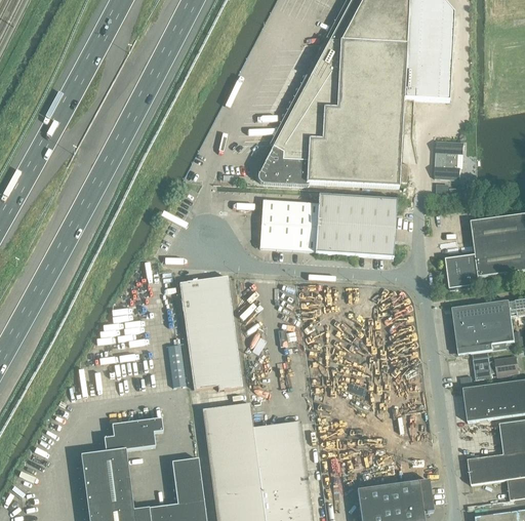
[(269,143),(273,146),(257,173),(257,175),(257,178),(258,179),(259,181),(261,182),(264,183),(267,183),(306,185),(307,185),(308,184),(309,183),(309,182),(399,187),(403,97),(449,99),(454,11),(444,0),(345,0),(325,37),(269,143)]
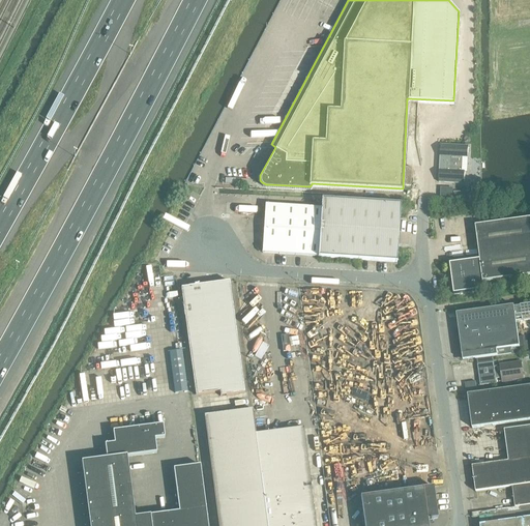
[(463,153),(469,153),(469,142),(441,141),(439,178),(465,179),(466,168),(463,168),(463,153)]
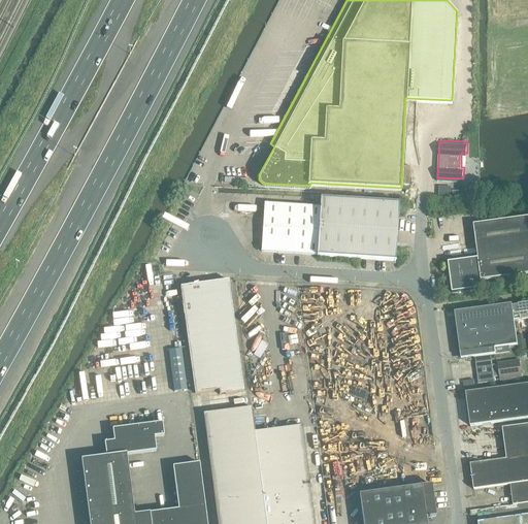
[(440,181),(439,192),(452,193),(452,182),(440,181)]
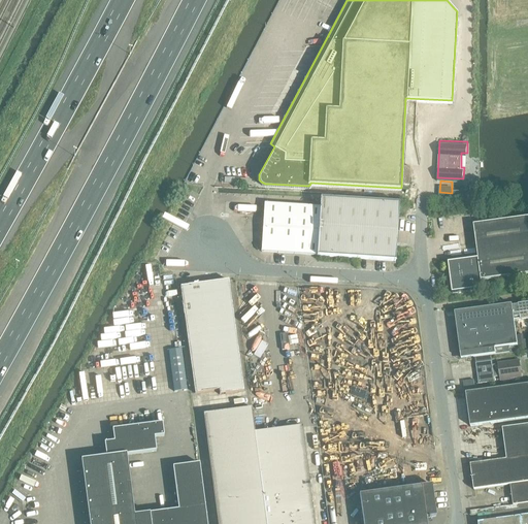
[(321,203),(318,251),(318,252),(396,257),(399,199),(321,194),(321,203)]
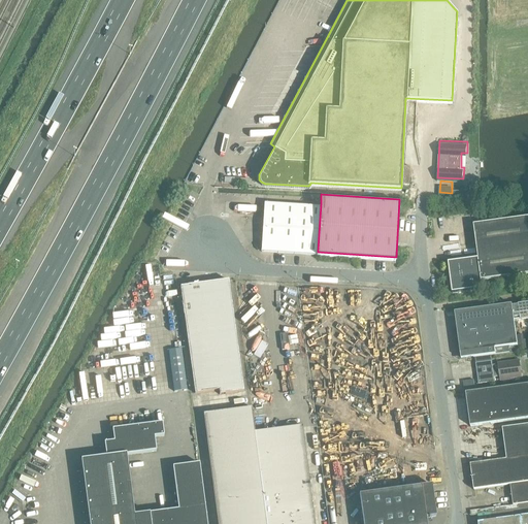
[(262,248),(318,251),(321,203),(265,199),(262,248)]
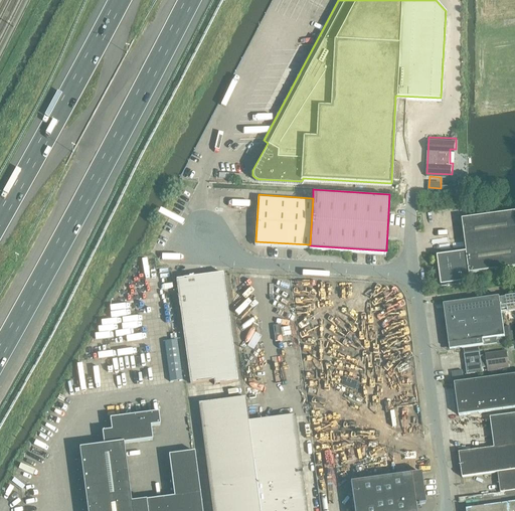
[(472,278),(470,270),(514,264),(514,207),(462,215),(466,247),(459,248),(455,246),(452,246),(452,249),(438,251),(442,282),(472,278)]
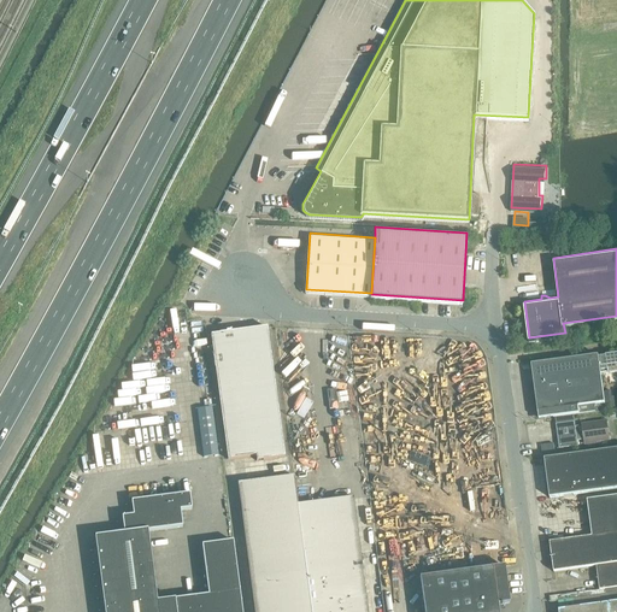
[(211,330),(211,331),(228,454),(256,451),(256,457),(285,453),(266,323),(211,330)]
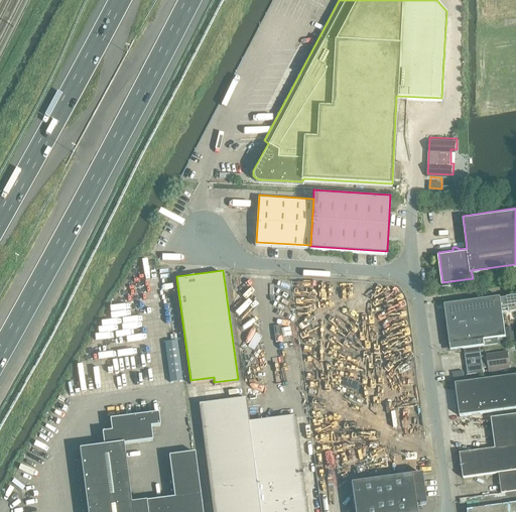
[(511,293),(501,295),(503,309),(515,307),(515,291),(511,293)]
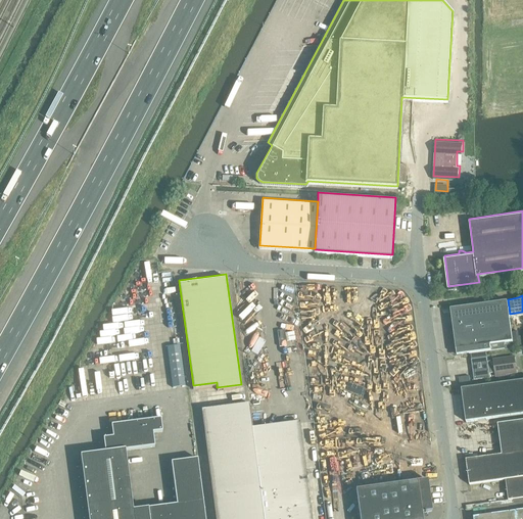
[(486,348),(505,345),(504,339),(514,338),(512,328),(510,314),(508,299),(508,297),(450,305),(457,345),(458,351),(471,349),(486,348)]
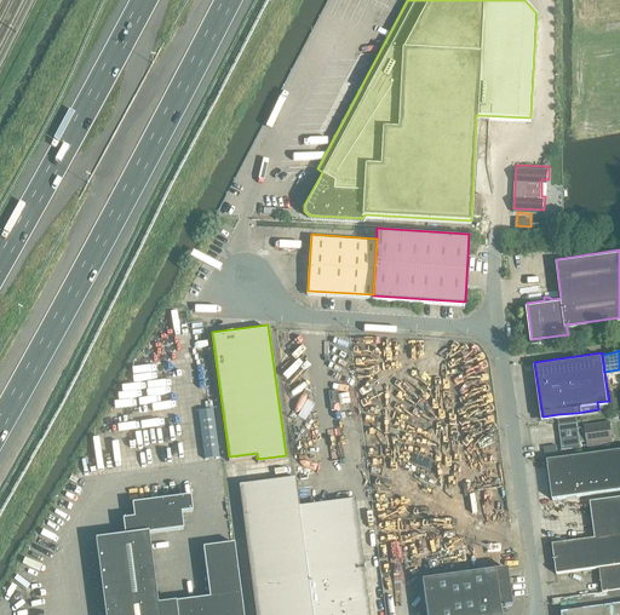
[(607,389),(609,401),(609,406),(619,404),(618,394),(615,394),(615,389),(607,389)]
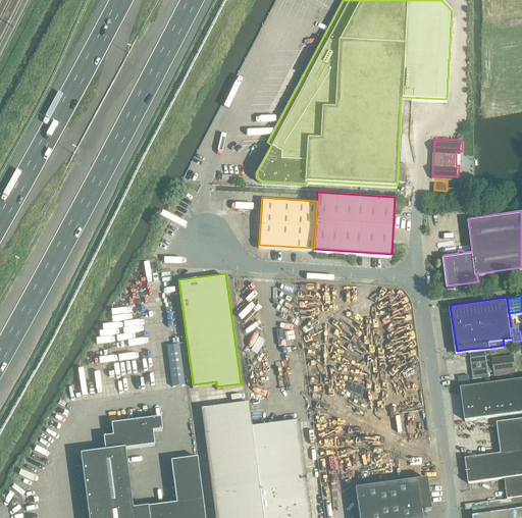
[(179,341),(167,343),(172,383),(185,381),(179,341)]
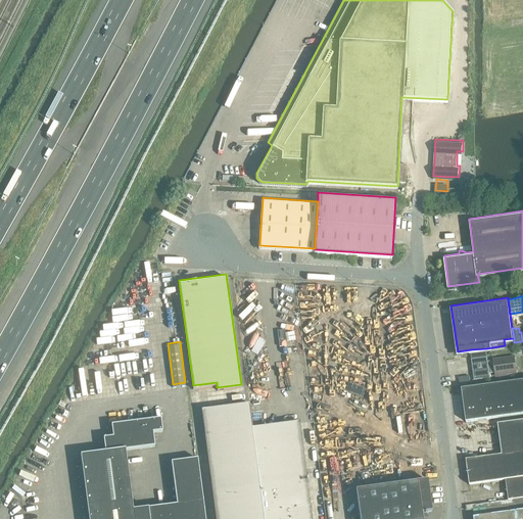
[(487,354),(472,356),(475,376),(490,374),(489,371),(496,370),(496,372),(517,369),(515,352),(494,356),(487,357),(487,354)]
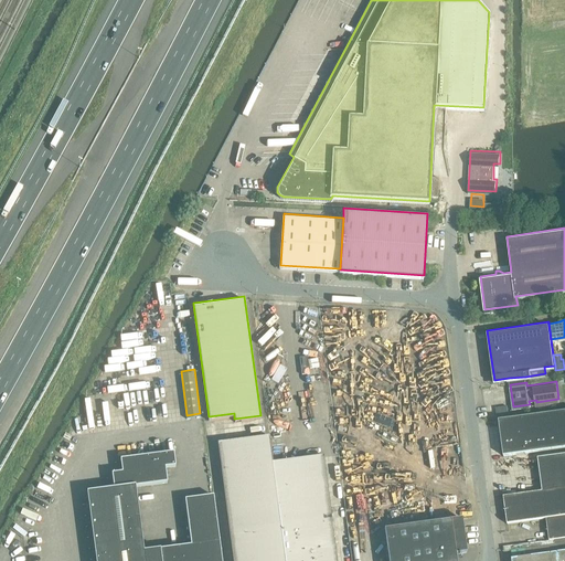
[(509,414),(507,402),(496,404),(497,415),(509,414)]
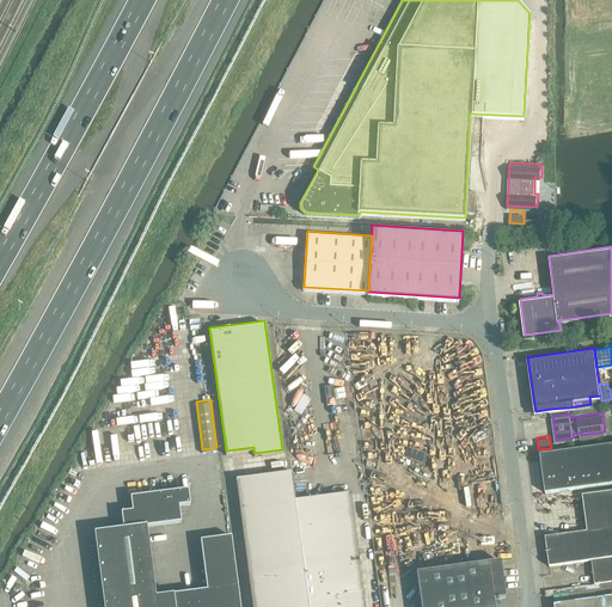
[(611,440),(540,451),(546,490),(611,480),(611,440)]
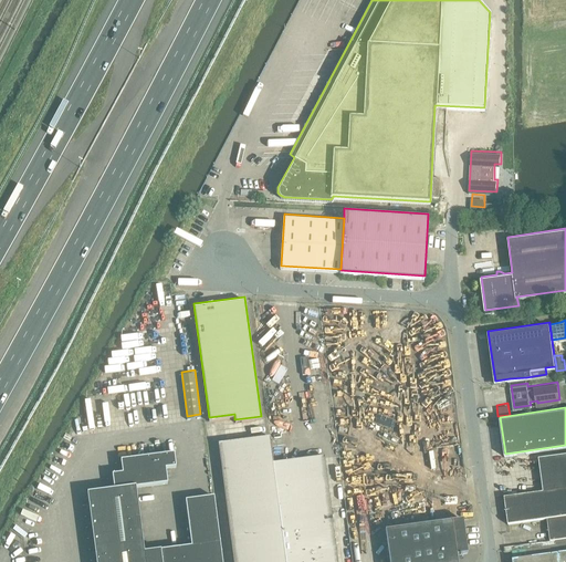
[(268,433),(218,439),(223,474),(223,479),(274,472),(272,459),(271,459),(268,433)]
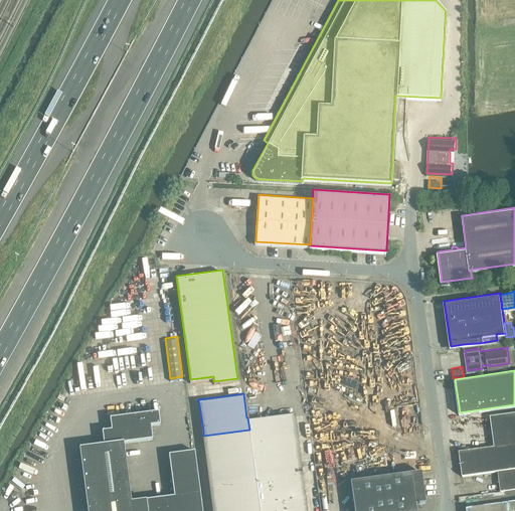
[(104,442),(79,445),(88,510),(202,510),(194,448),(168,452),(174,493),(131,499),(123,440),(152,437),(151,422),(160,421),(158,408),(110,414),(111,427),(102,428),(104,442)]
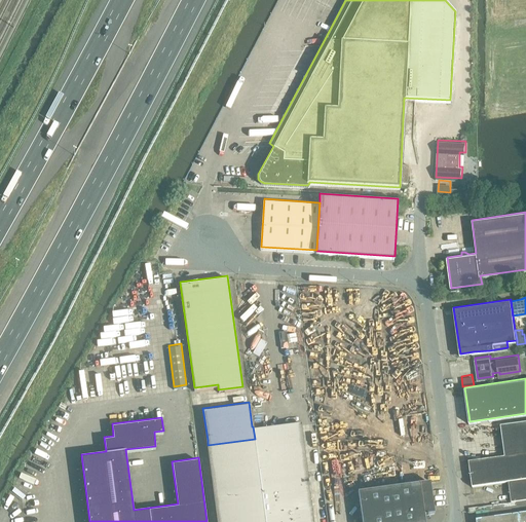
[(525,419),(501,422),(505,453),(505,454),(525,451),(525,419)]
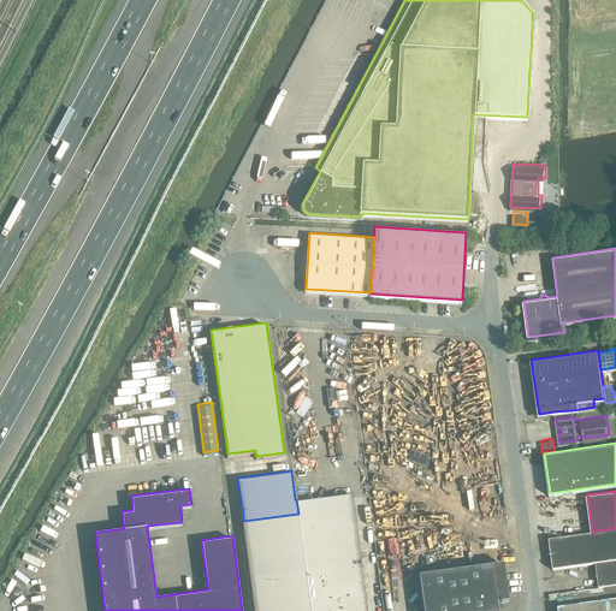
[(353,492),(296,499),(298,514),(302,543),(311,610),(367,610),(355,515),(353,492)]
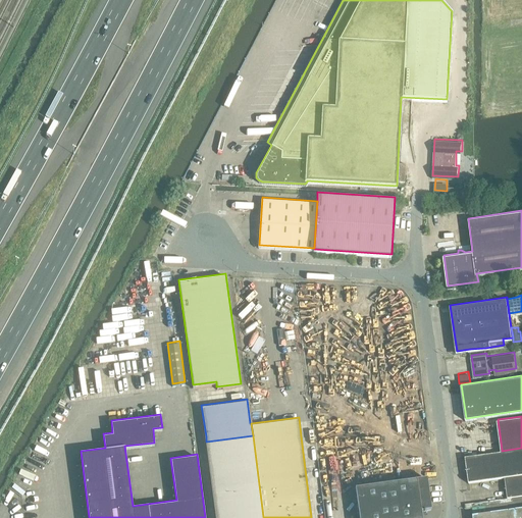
[(253,435),(206,442),(209,466),(256,460),(253,435)]
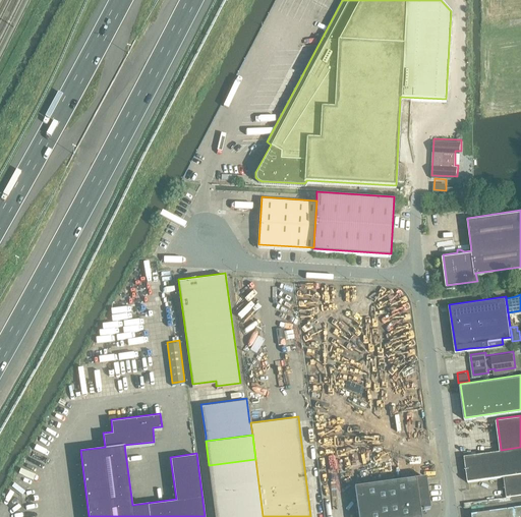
[(504,474),(507,495),(520,493),(520,447),(501,450),(501,449),(465,454),(468,479),(504,474)]
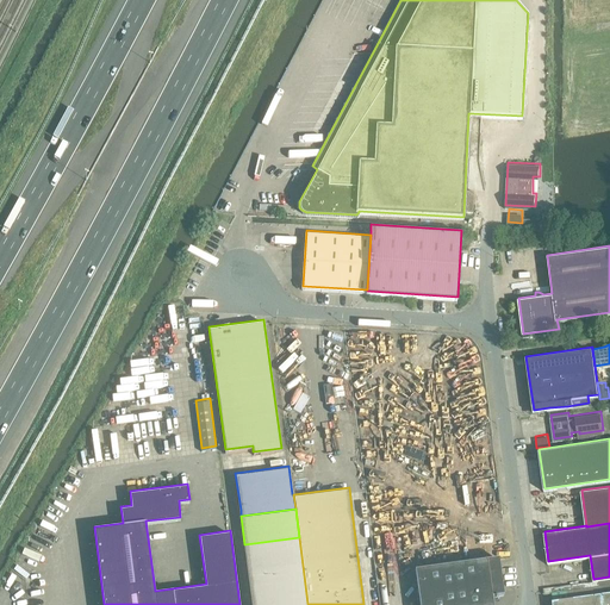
[(307,604),(299,537),(244,544),(251,604),(307,604)]
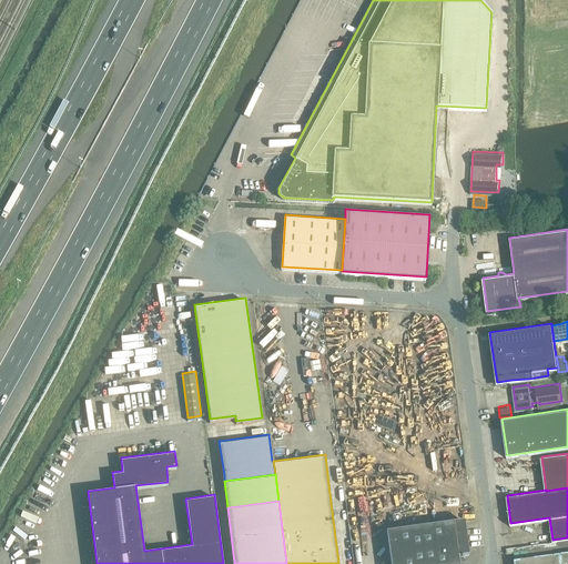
[(386,529),(391,563),(456,563),(459,563),(458,553),(469,551),(465,517),(427,523),(426,521),(412,522),(412,525),(386,529)]
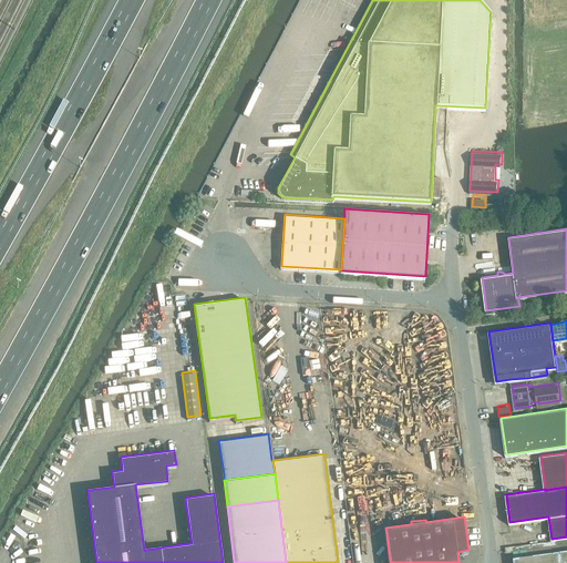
[(566,562),(566,536),(552,539),(505,544),(505,550),(513,549),(514,556),(515,562),(566,562)]
